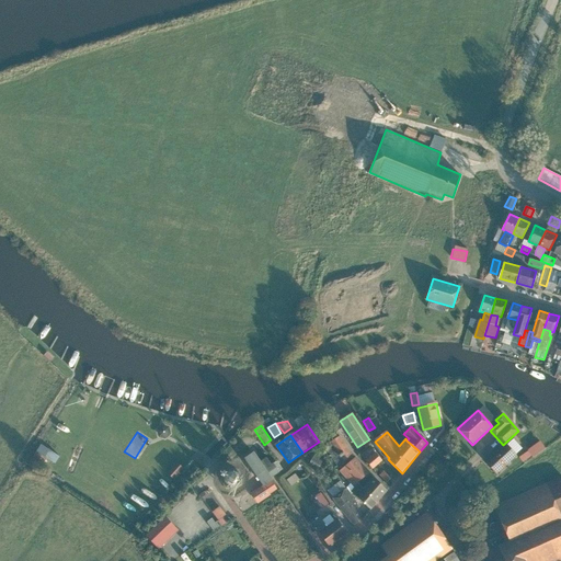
[(353,457),(340,437),(323,447),(338,468),(353,457)]
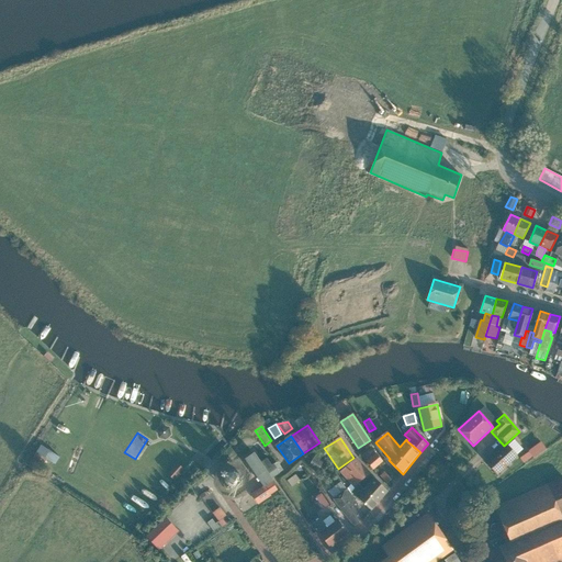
[(542,442),(529,451),(534,458),(547,449),(542,442)]
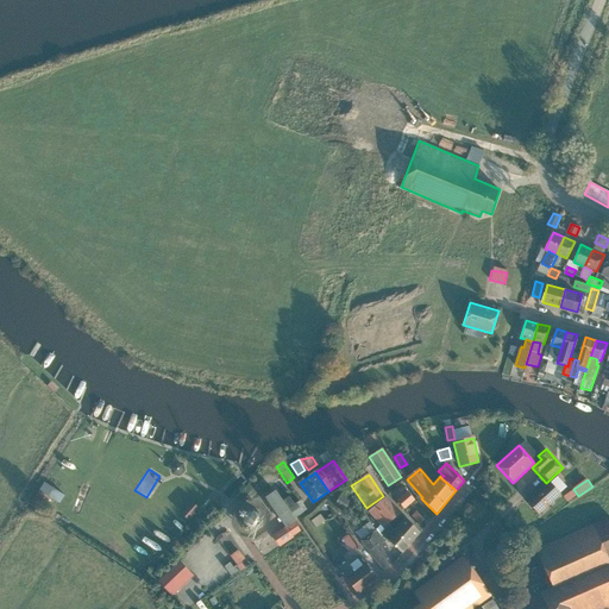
[(42,482),(37,491),(58,503),(63,494),(42,482)]
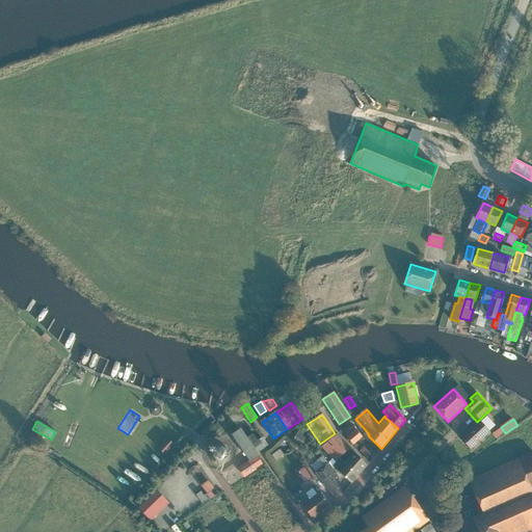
[(471,426),(459,436),(472,451),(483,441),(482,440),(490,432),(480,421),(472,427),(471,426)]
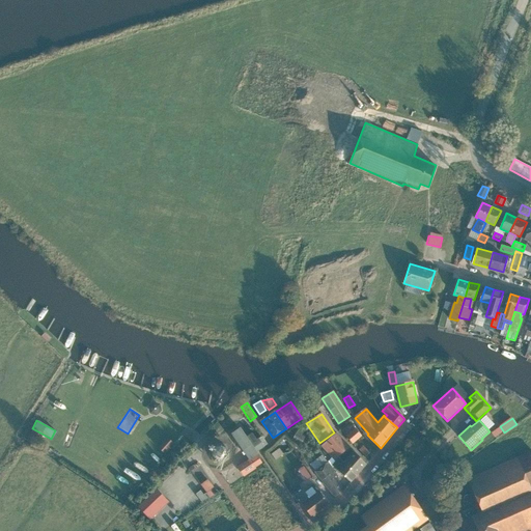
[(248,438),(241,428),(232,435),(251,459),(239,467),(245,477),(257,469),(256,468),(263,463),(259,457),(261,456),(258,452),(248,438)]
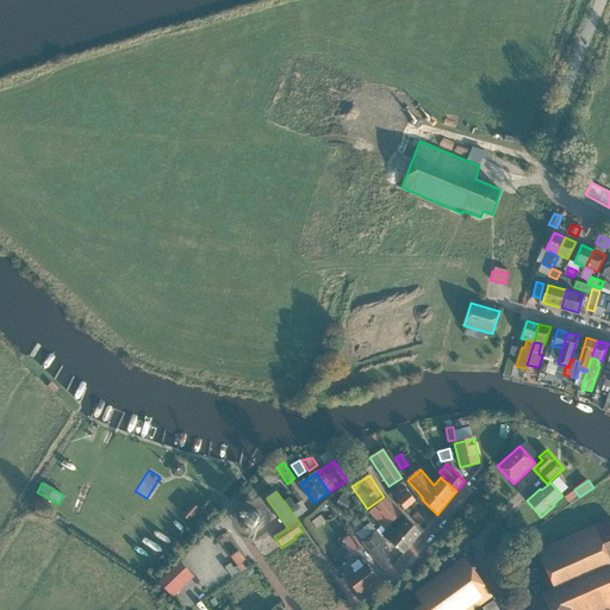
[(398,502),(405,510),(415,500),(408,493),(398,502)]
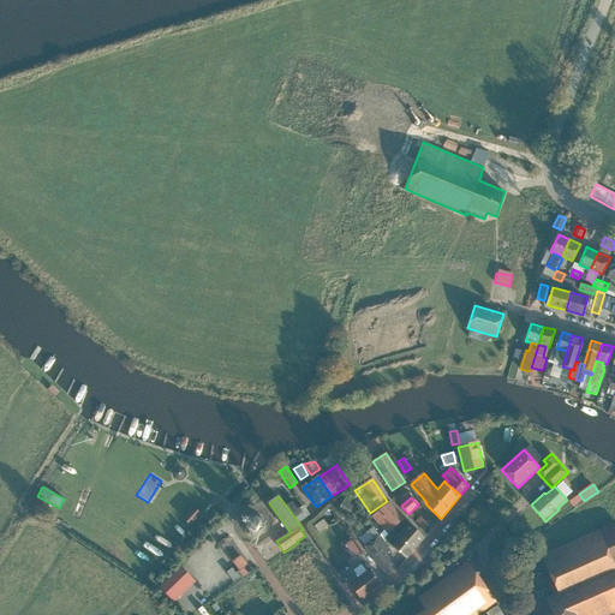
[(353,506),(344,501),(339,509),(348,515),(353,506)]
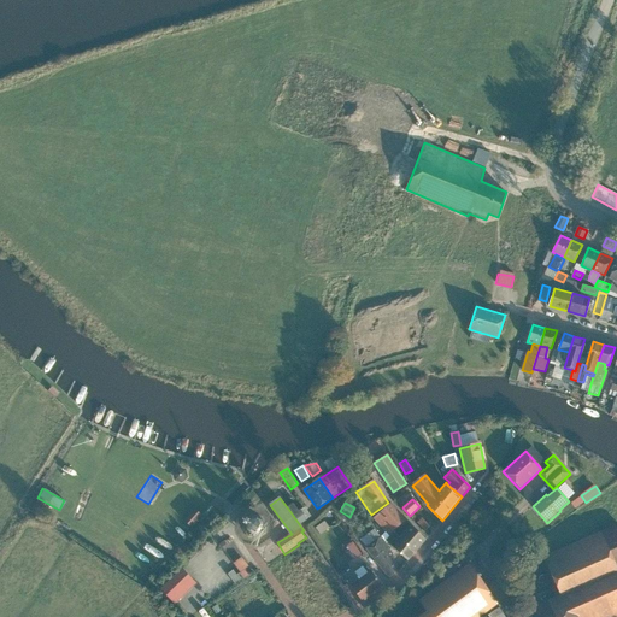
[(294,504),(288,509),(300,526),(309,519),(304,511),(300,513),(294,504)]
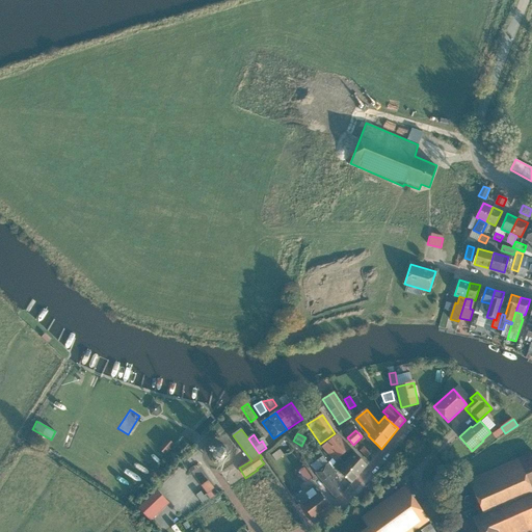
[(337,434),(322,448),(335,462),(349,449),(337,434)]
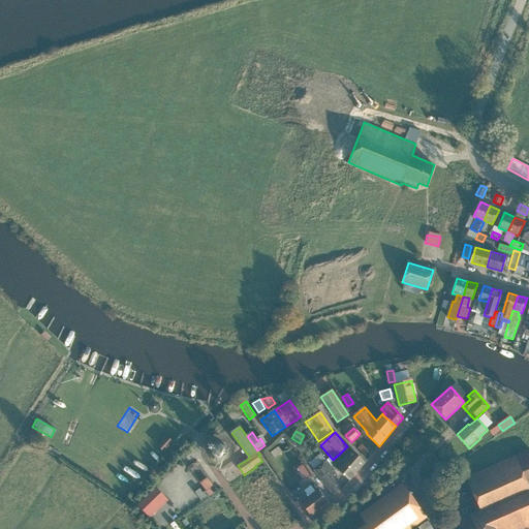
[(167,437),(158,446),(166,454),(175,443),(167,437)]
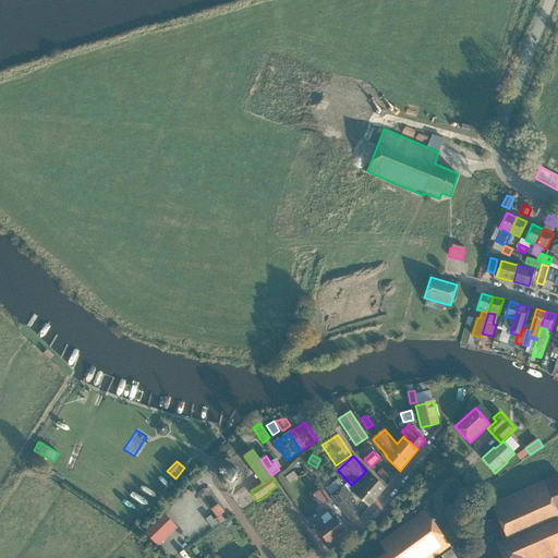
[(379,466),(375,470),(384,480),(388,476),(379,466)]
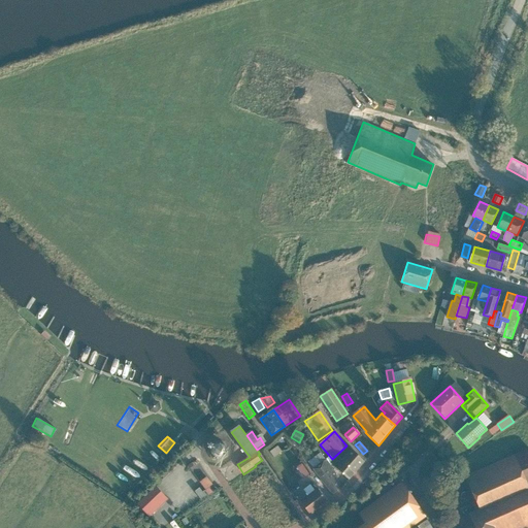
[(480,509),(453,521),(455,527),(527,527),(527,483),(527,484),(527,483),(527,449),(465,477),(480,509)]
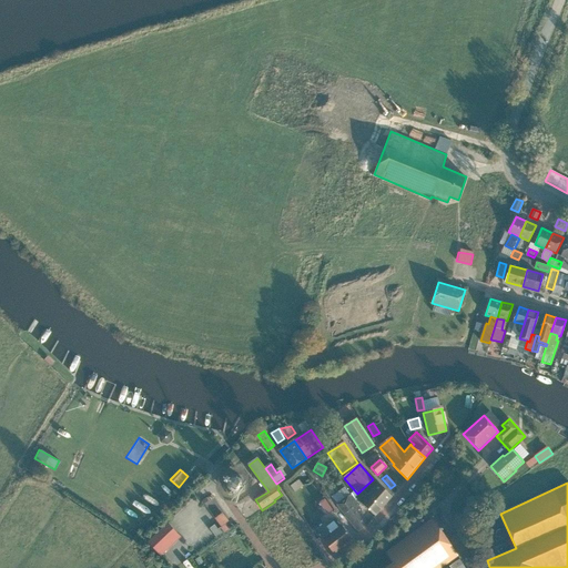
[(375,516),(392,497),(377,485),(367,495),(363,490),(355,498),(375,516)]
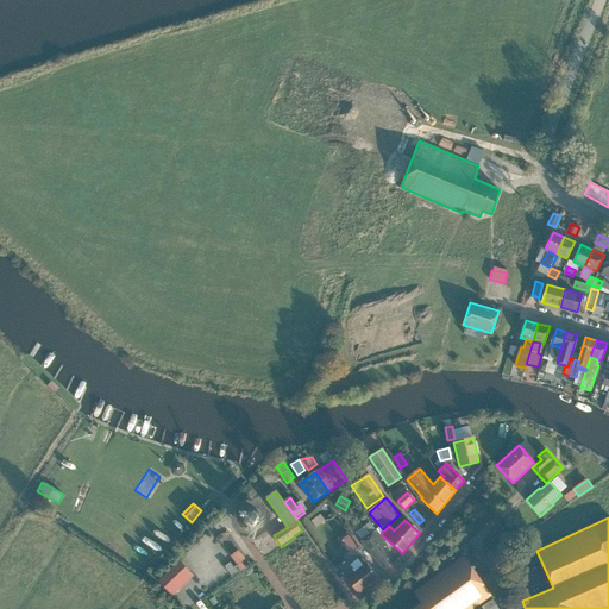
[(150,533),(170,544),(174,538),(154,527),(150,533)]
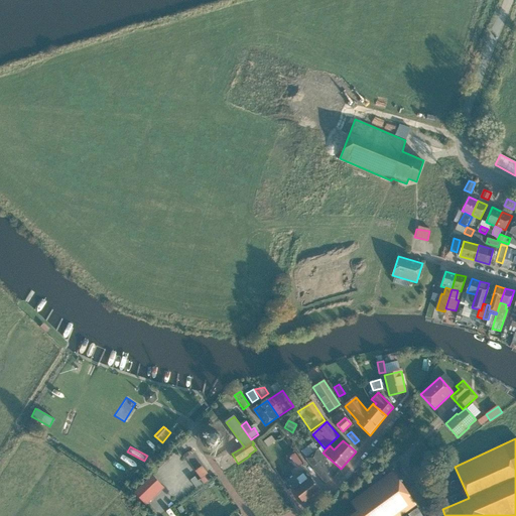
[(317,449),(305,459),(325,484),(335,477),(326,465),(328,463),(317,449)]
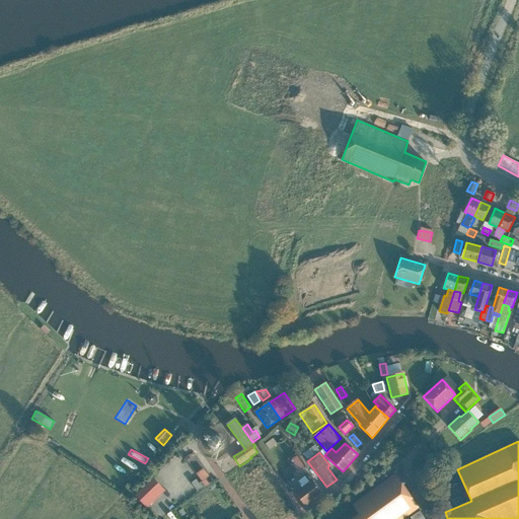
[(198,456),(190,460),(193,467),(202,463),(198,456)]
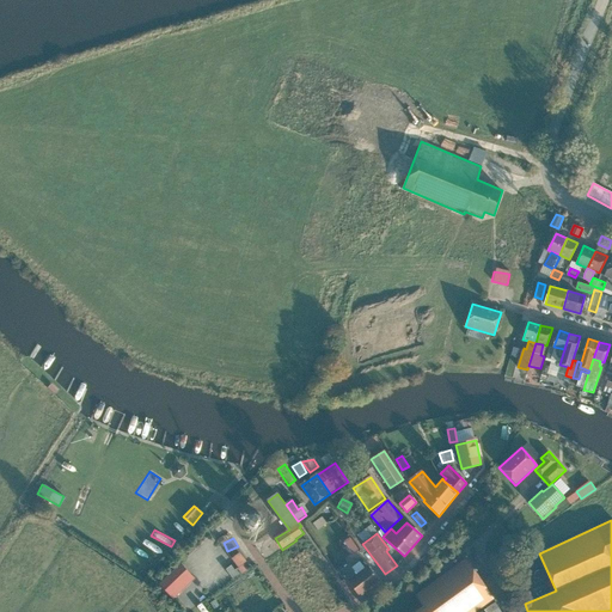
[(357,549),(350,539),(344,543),(352,552),(357,549)]
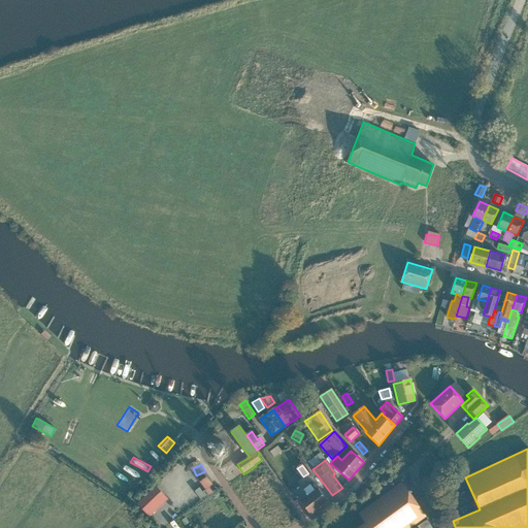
[(206,475),(198,481),(203,490),(211,485),(206,475)]
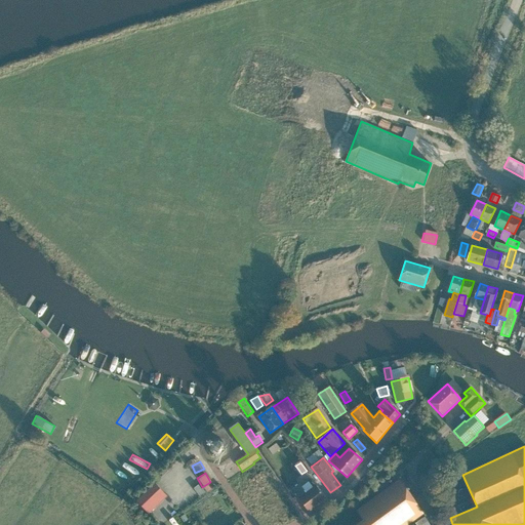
[(399,480),(356,511),(363,521),(357,524),(408,524),(423,515),(399,480)]
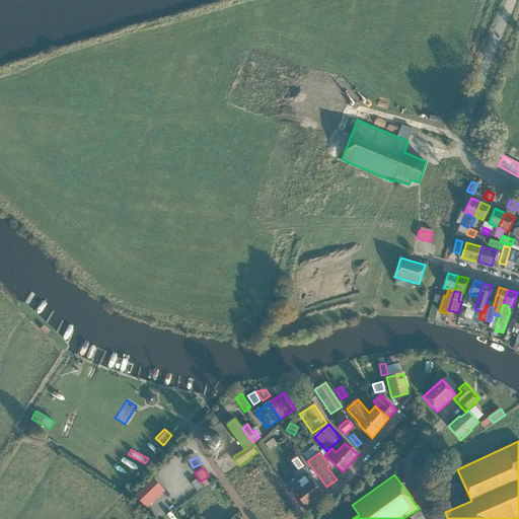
[(154,479),(137,496),(148,508),(166,491),(154,479)]
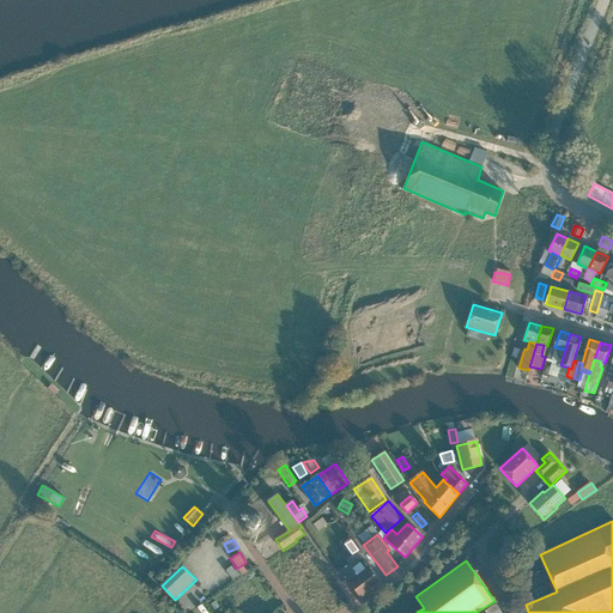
[(350,566),(338,574),(346,584),(357,577),(350,566)]
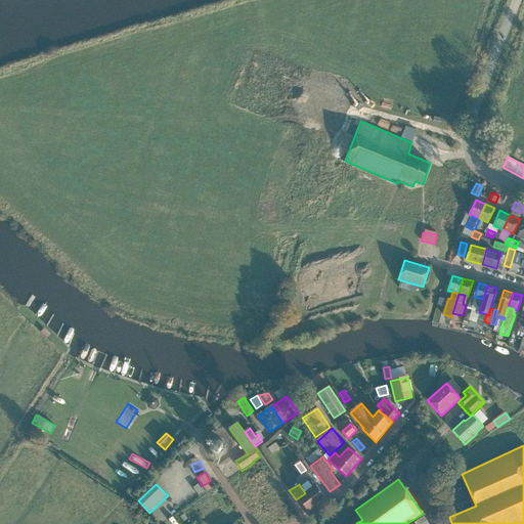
[(298,499),(308,512),(324,498),(314,486),(298,499)]
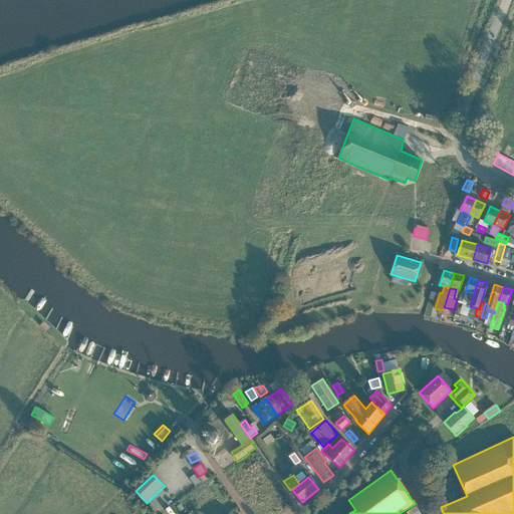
[(255,513),(270,513),(274,512),(272,507),(283,502),(277,488),(265,494),(264,492),(248,499),(255,513)]
